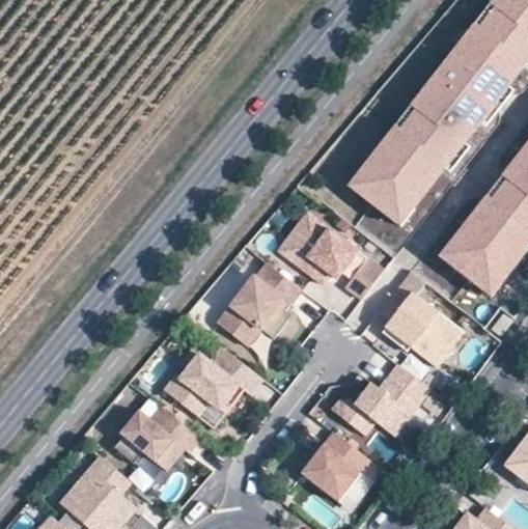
[(489,0),(348,186),(396,223),(527,50),(527,0),(489,0)]
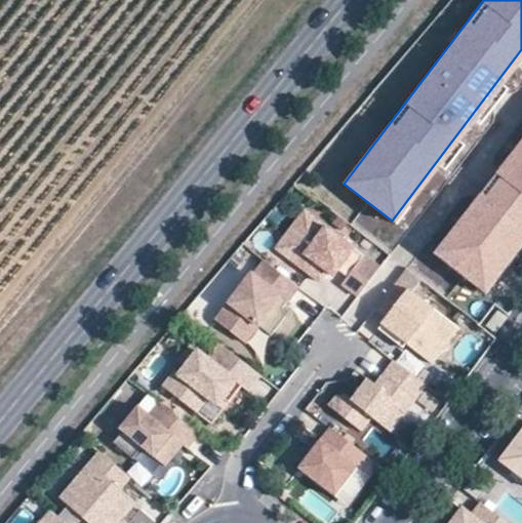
[(521,136),(494,174),(479,194),(434,252),(483,289),(521,237),(521,136)]
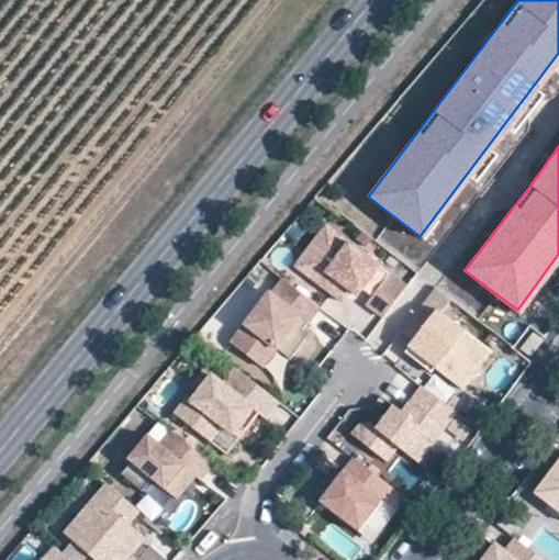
[(377,265),(324,224),(301,254),(324,270),(315,281),(341,300),(348,289),(354,282),(360,288),(377,265)]
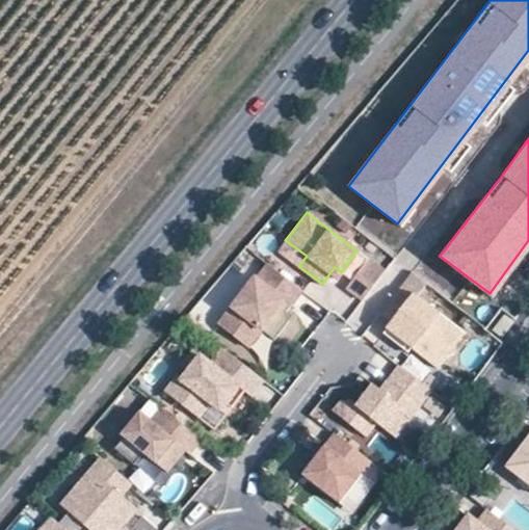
[(361,299),(382,270),(366,258),(344,287),(361,299)]
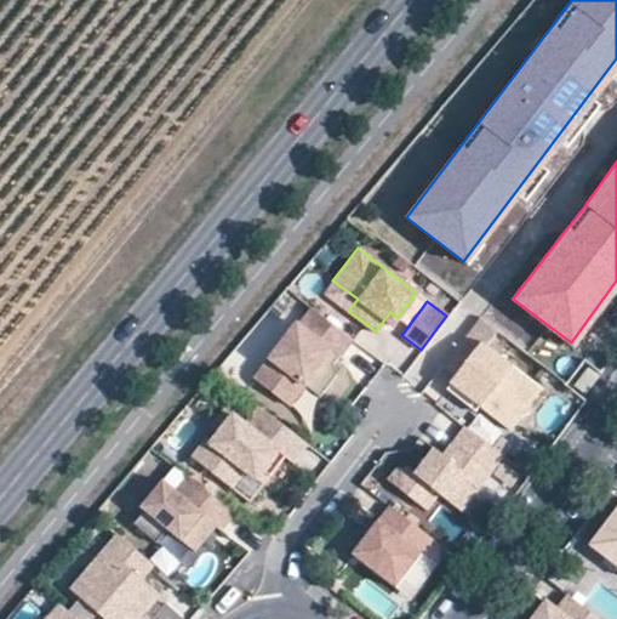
[(350,340),(350,339),(309,307),(296,324),(293,323),(252,378),(287,404),(302,385),(318,396),(335,374),(333,363),(340,355),(350,340)]
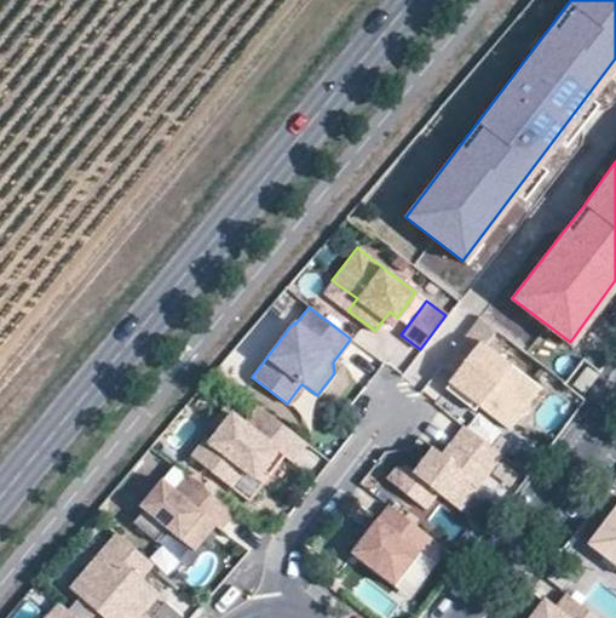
[(391,325),(397,318),(390,312),(384,319),(391,325)]
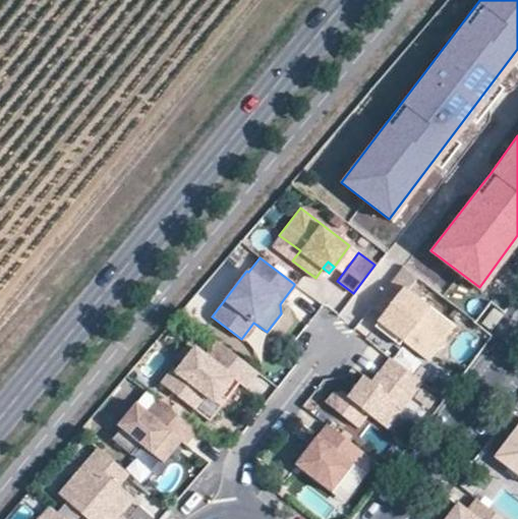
[(391,277),(406,289),(415,277),(400,265),(391,277)]
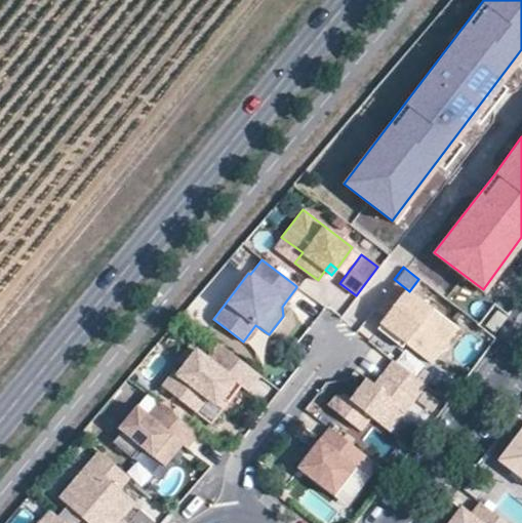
[(409,291),(394,279),(372,308),(385,317),(380,323),(405,342),(430,361),(456,327),(409,291)]
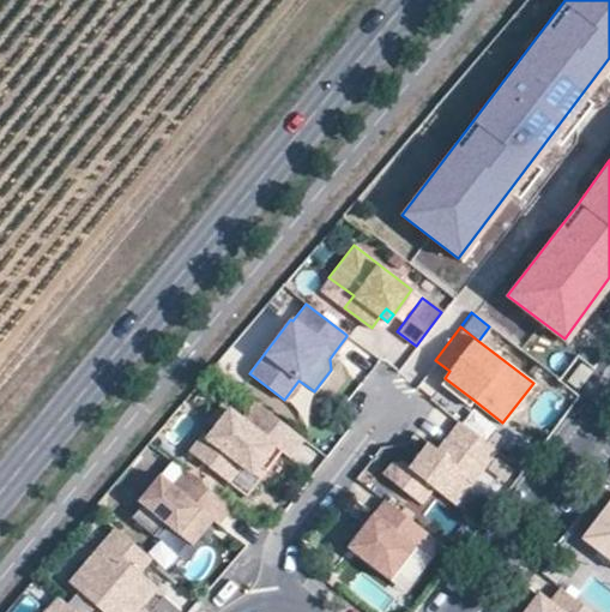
[(469,406),(473,400),(445,378),(440,384),(469,406)]
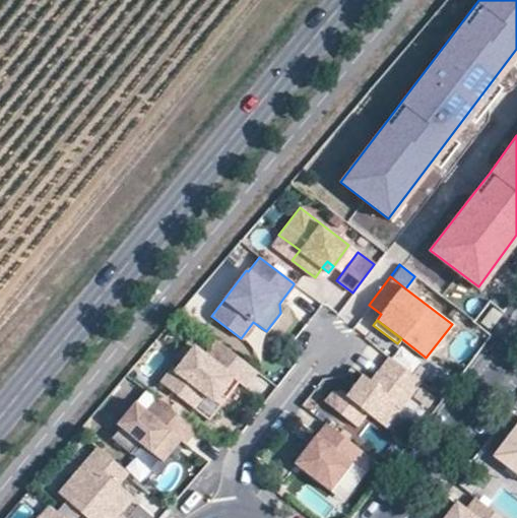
[(243,386),(255,371),(213,338),(202,353),(185,340),(173,357),(180,362),(174,369),(171,367),(158,382),(192,408),(203,393),(211,400),(216,393),(223,398),(237,381),(243,386)]
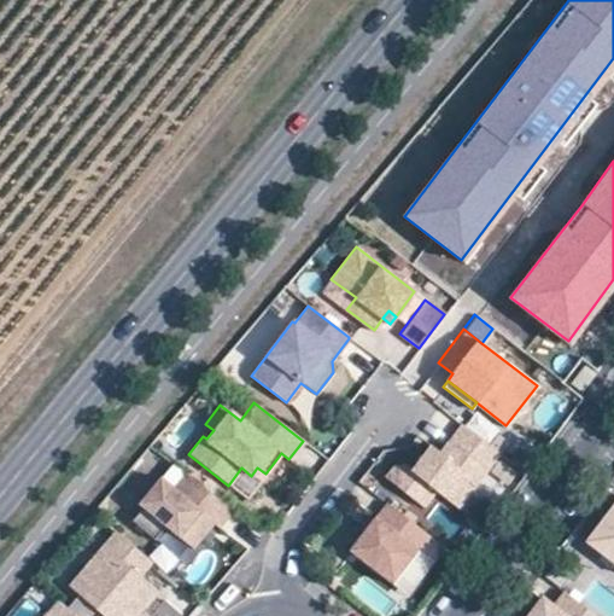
[(498,453),(461,423),(439,452),(434,458),(425,451),(410,470),(404,465),(392,466),(384,476),(422,506),(434,489),(443,497),(460,475),(473,486),(498,453)]
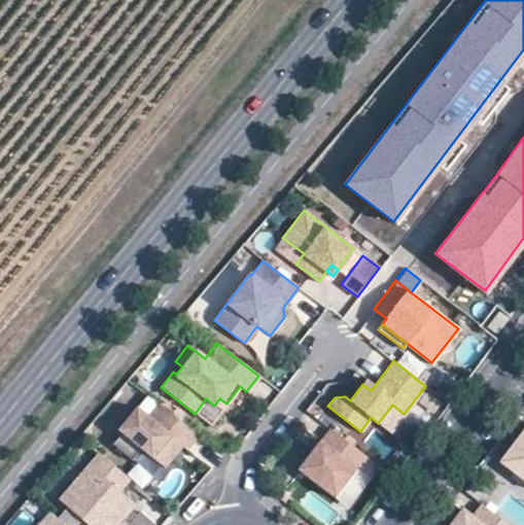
[(375,385),(367,379),(362,384),(371,390),(375,385)]
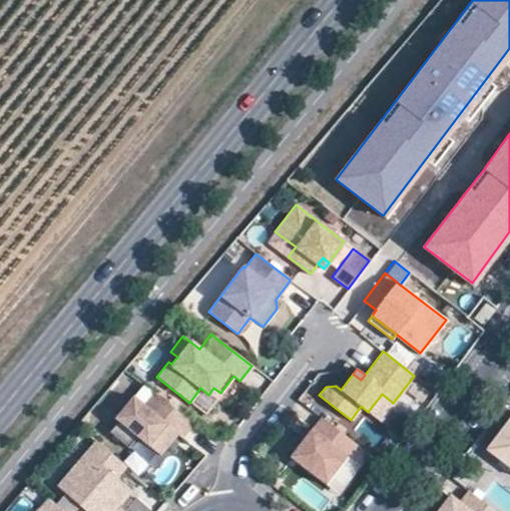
[(401,395),(416,406),(427,392),(412,381),(401,395)]
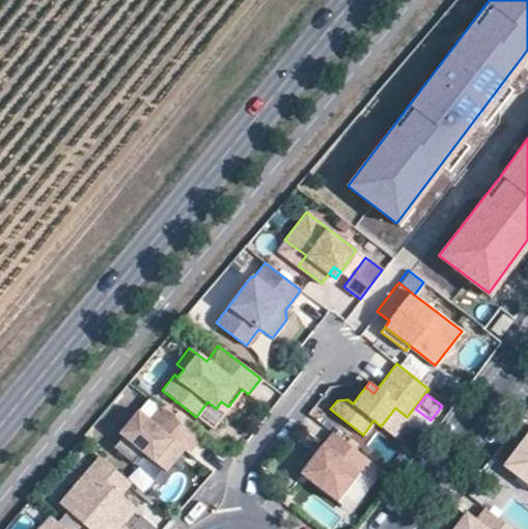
[(199,439),(154,405),(143,419),(133,411),(115,434),(118,437),(109,449),(133,468),(142,455),(166,473),(184,451),(188,454),(199,439)]
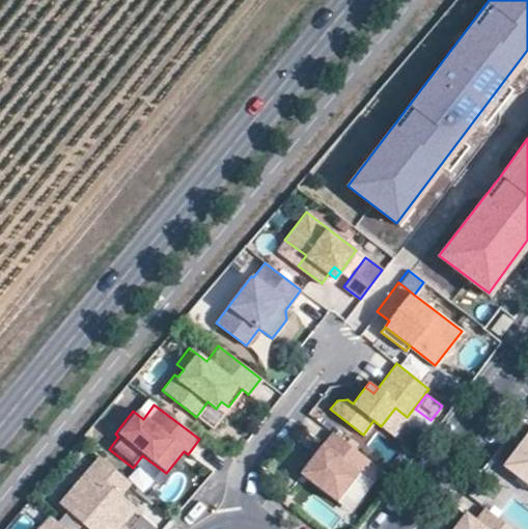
[(527,481),(527,429),(503,464),(527,481)]
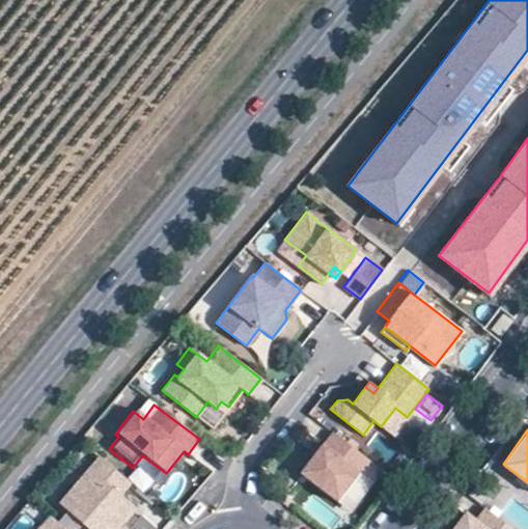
[(368,460),(331,432),(300,473),(337,501),(368,460)]
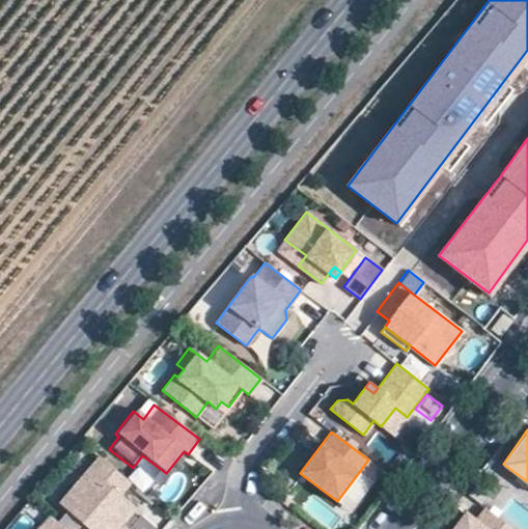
[(88,528),(117,528),(135,508),(119,495),(130,483),(98,456),(58,503),(88,528)]
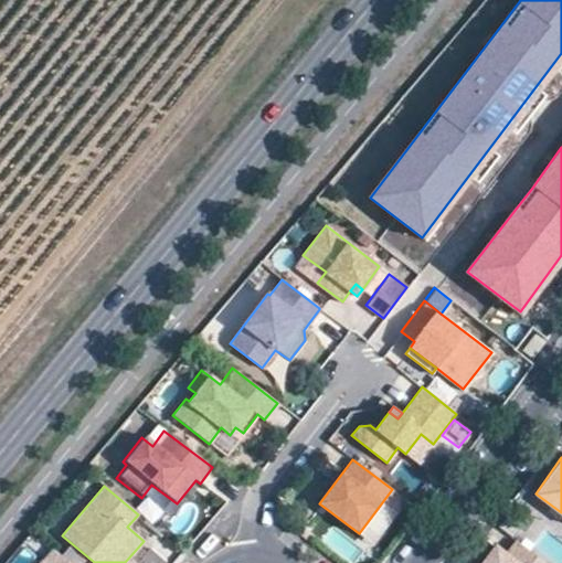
[(547,562),(515,539),(505,552),(496,545),(481,562),(547,562)]
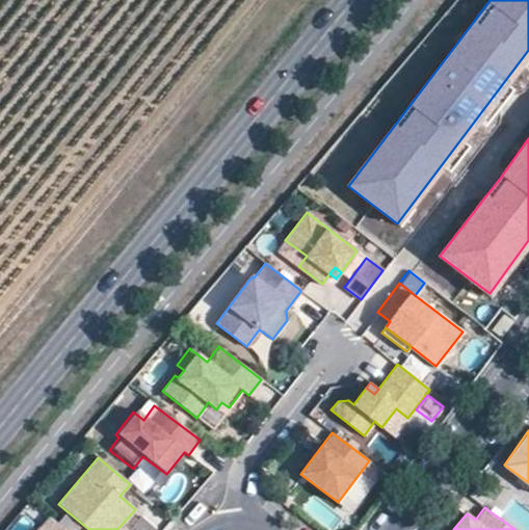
[(62,529),(48,518),(36,529),(62,529)]
